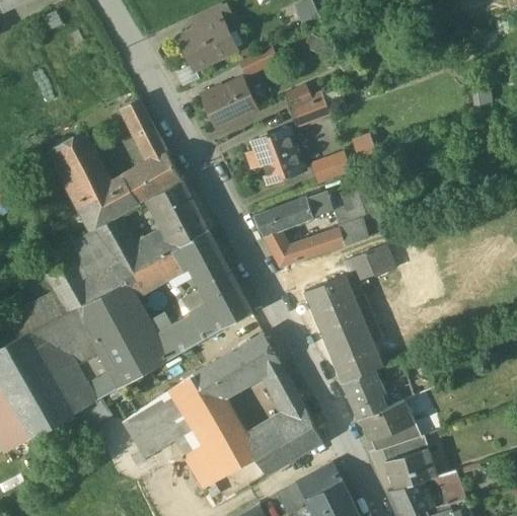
[(24,0),(0,0),(0,8),(0,11),(1,13),(25,1),(24,0)]
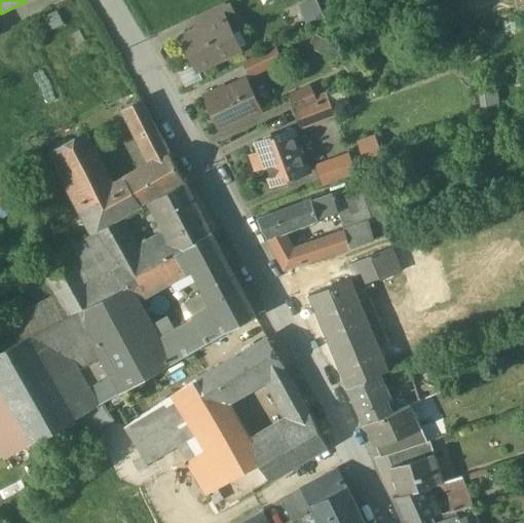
[(223,6),(194,20),(199,31),(222,20),(223,22),(229,20),(223,6)]
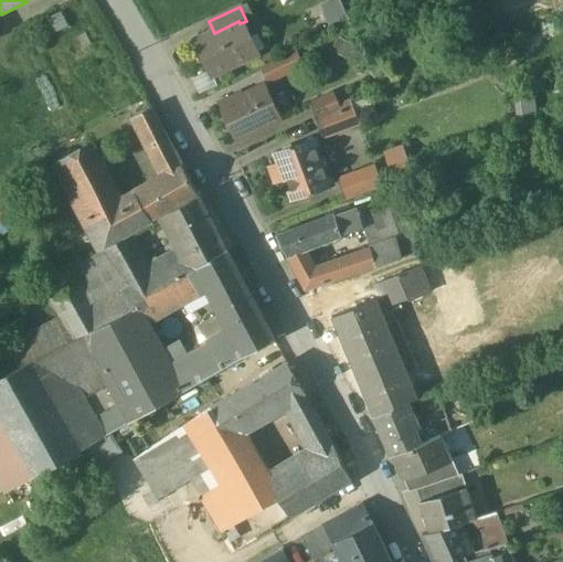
[(214,33),(194,42),(193,44),(198,53),(199,53),(211,78),(250,60),(248,59),(242,43),(247,40),(240,23),(238,21),(214,33)]
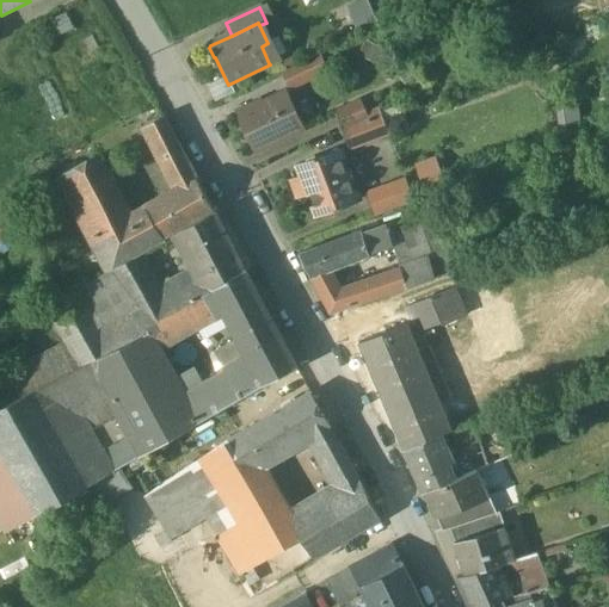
[(268,43),(262,47),(269,63),(284,56),(277,39),(268,43)]
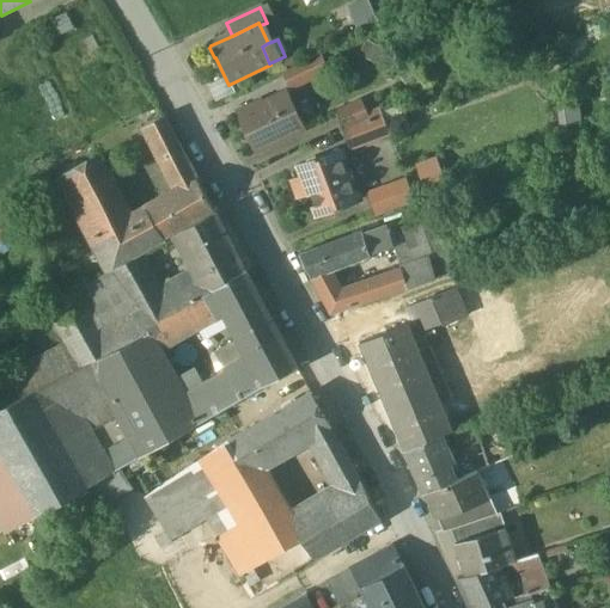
[(319,59),(280,77),(287,92),(327,73),(319,59)]
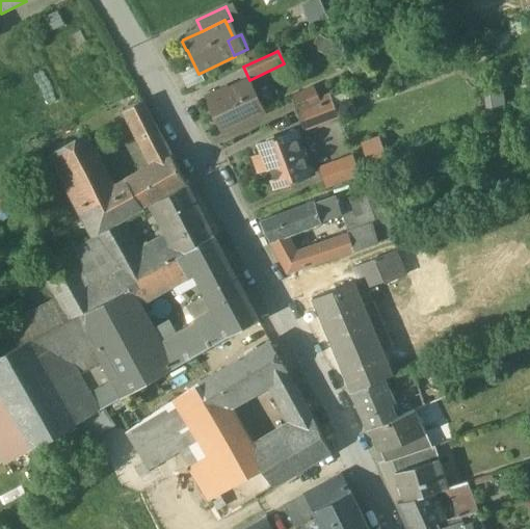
[(246,84),(207,103),(221,133),(260,114),(246,84)]
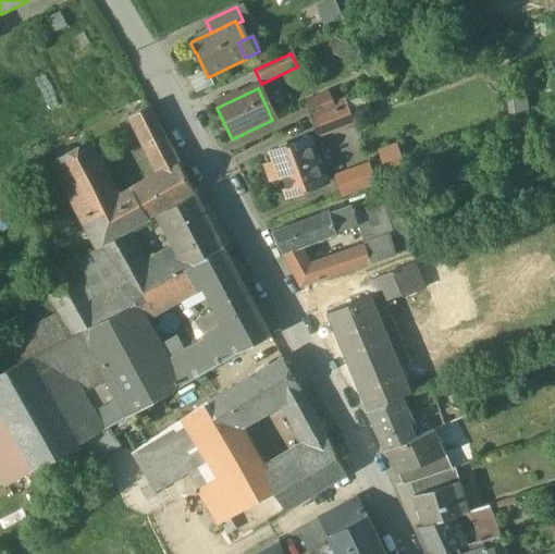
[(328,96),(304,107),(309,120),(309,121),(333,109),(328,96)]
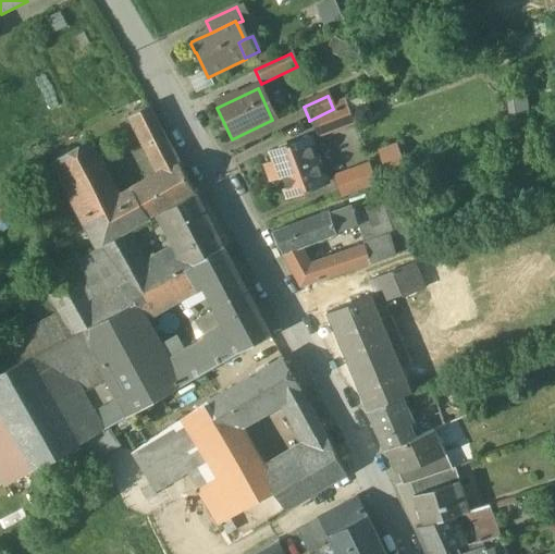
[(333,109),(309,121),(316,138),(353,124),(344,105),(333,109)]
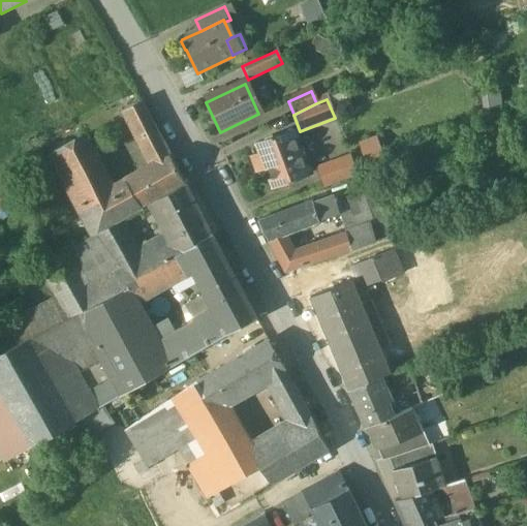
[(161,143),(140,103),(124,112),(145,152),(161,143)]
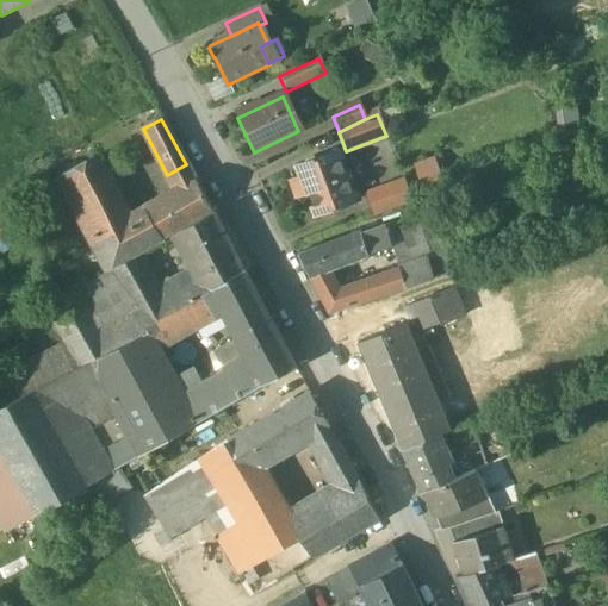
[(336,154),(296,169),(301,182),(291,186),(296,198),(305,194),(315,217),(355,201),(336,154)]
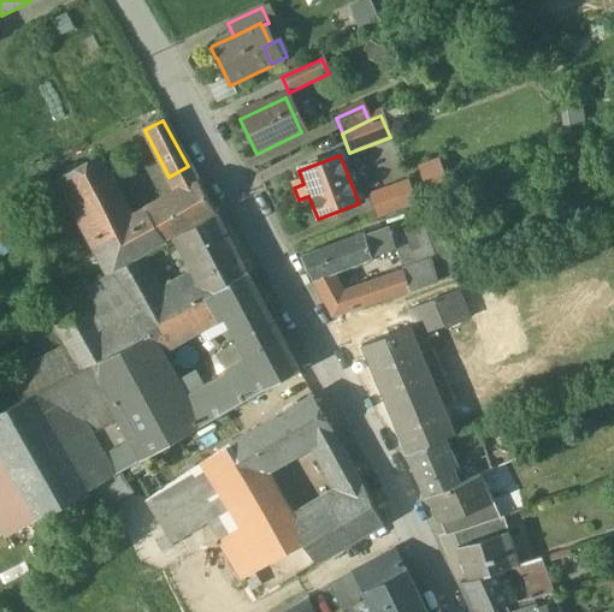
[(127,223),(93,161),(55,182),(107,279),(147,255),(164,245),(163,243),(161,243),(145,213),(127,223)]
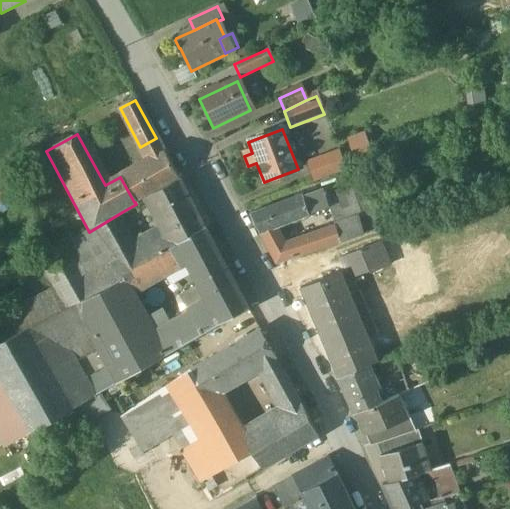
[(156,138),(140,147),(147,162),(164,153),(156,138)]
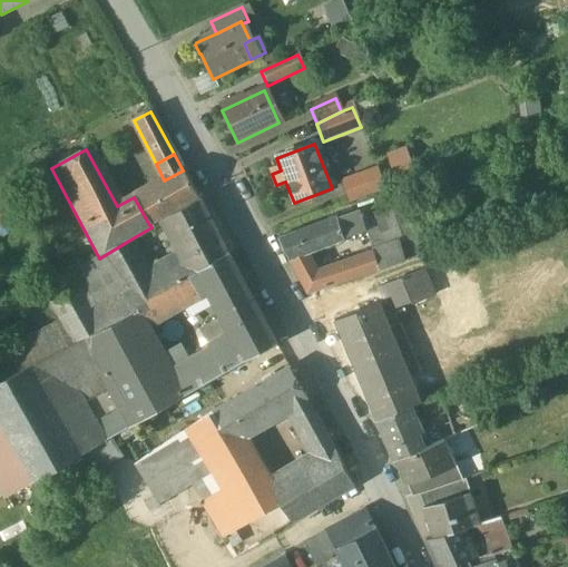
[(198,198),(183,170),(164,181),(134,197),(149,225),(150,225),(198,198)]
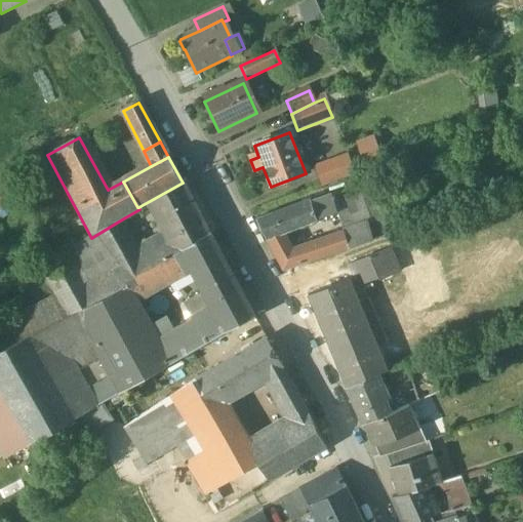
[(335,161),(313,170),(319,187),(342,177),(335,161)]
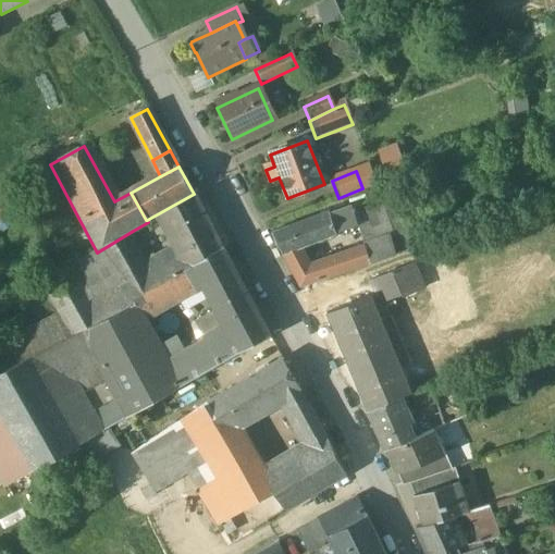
[(222,248),(194,196),(160,216),(180,254),(187,269),(193,266),(222,248)]
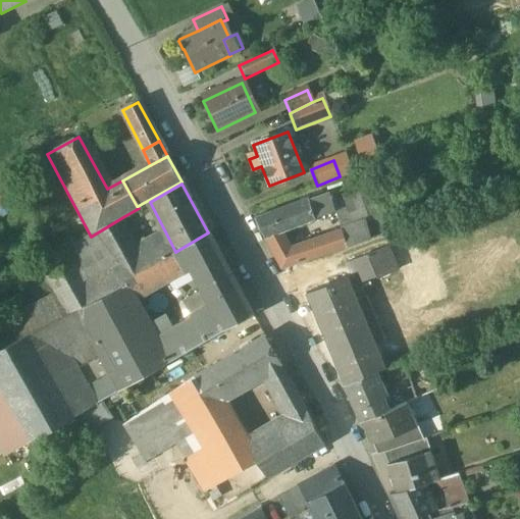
[(367,189),(355,193),(360,209),(361,213),(374,209),(367,189)]
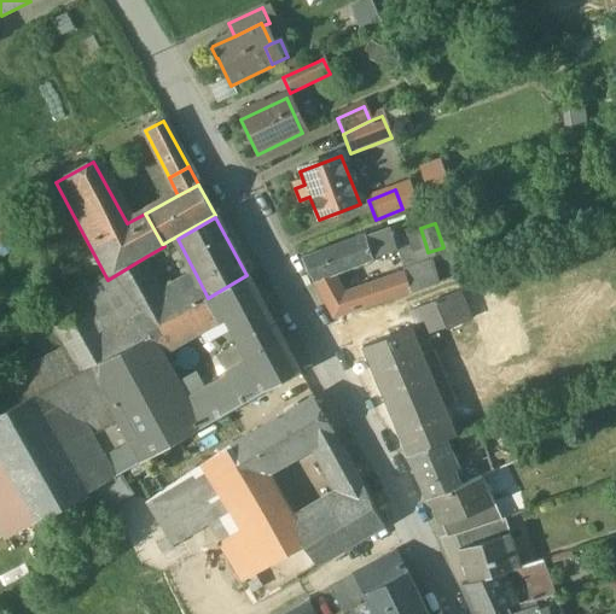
[(420,228),(391,238),(396,252),(397,257),(426,247),(420,228)]
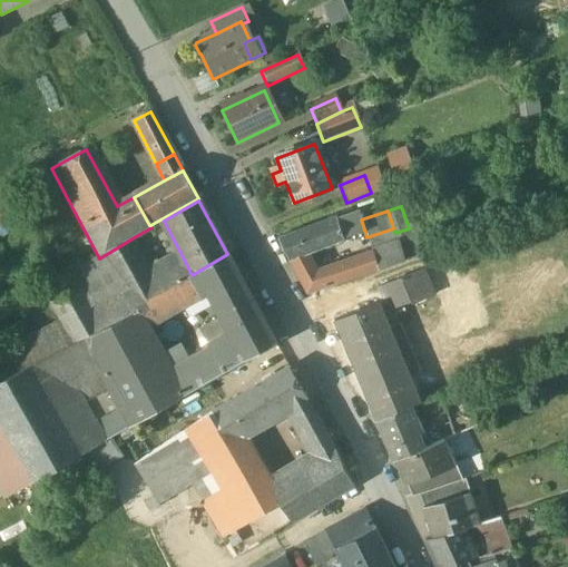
[(359,213),(336,222),(343,241),(365,233),(361,220),(359,213)]
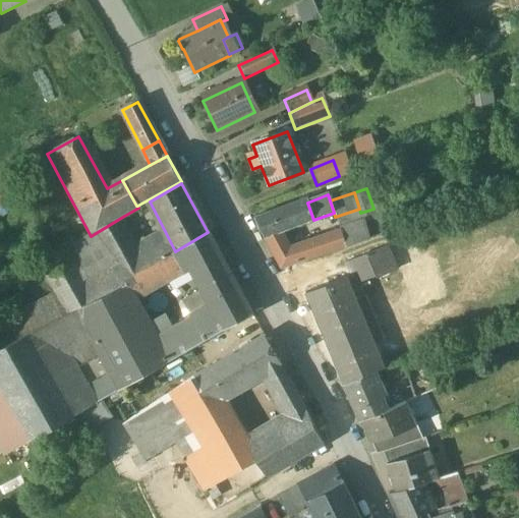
[(306,199),(252,219),(264,239),(281,233),(313,220),(307,203),(306,199)]
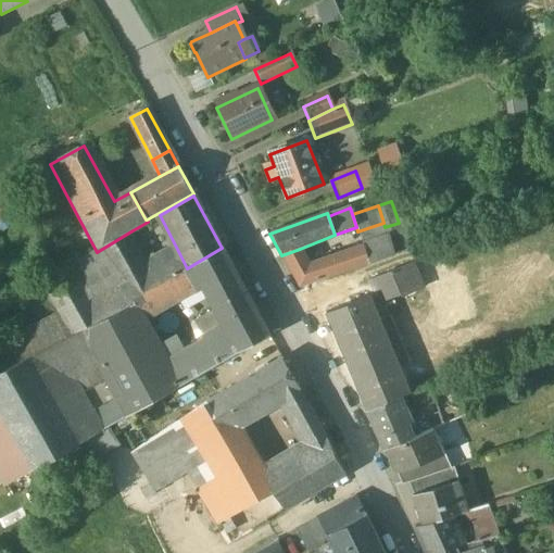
[(383,223),(357,231),(363,246),(388,237),(385,227),(383,223)]
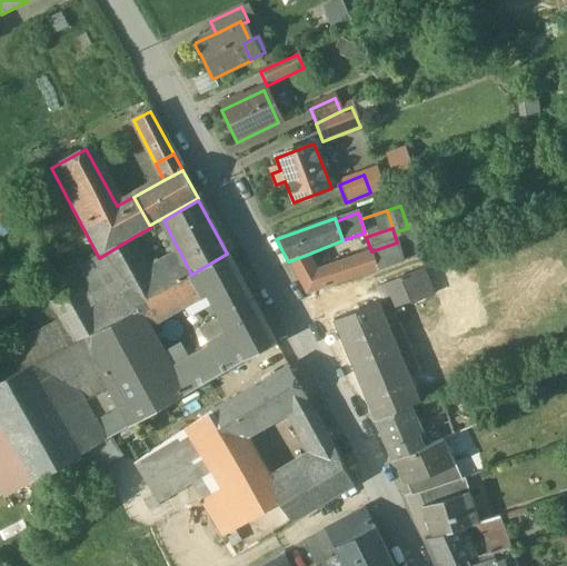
[(136,236),(127,241),(130,249),(140,244),(136,236)]
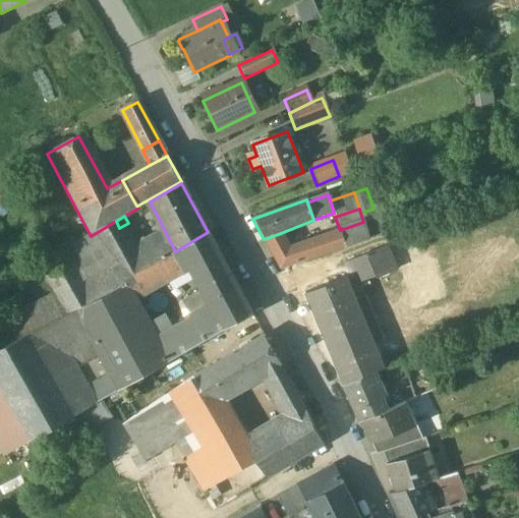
[(91,236),(41,265),(67,314),(125,285),(123,281),(142,270),(134,255),(119,228),(116,221),(91,236)]
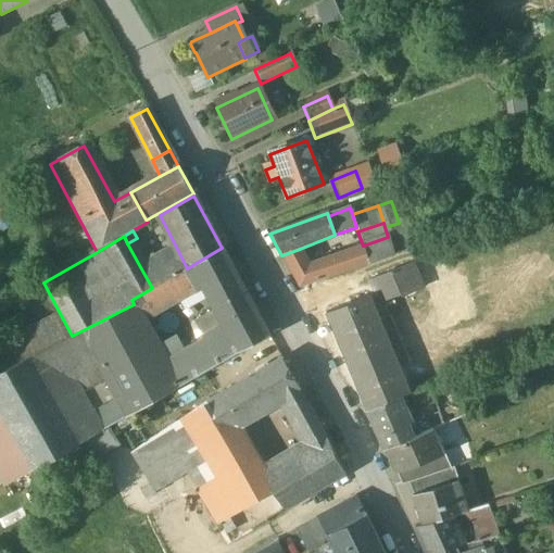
[(388,237),(363,246),(369,265),(394,256),(388,237)]
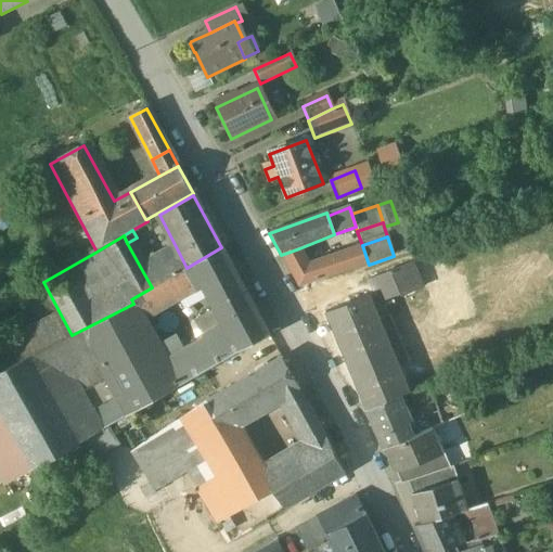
[(362,245),(338,254),(343,273),(369,265),(362,245)]
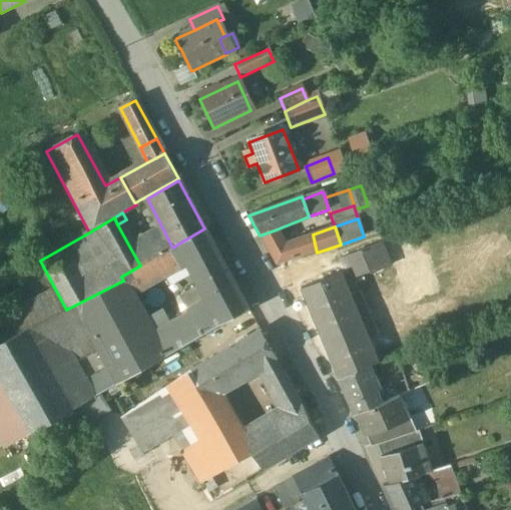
[(204,228),(177,244),(187,265),(189,268),(217,253),(204,228)]
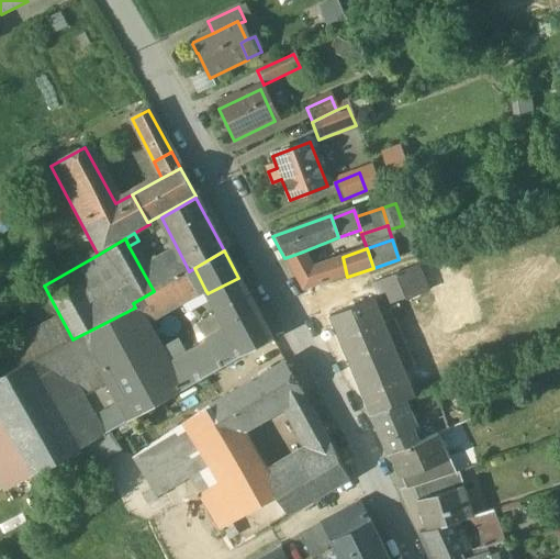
[(303,252),(284,258),(293,276),(312,268),(303,252)]
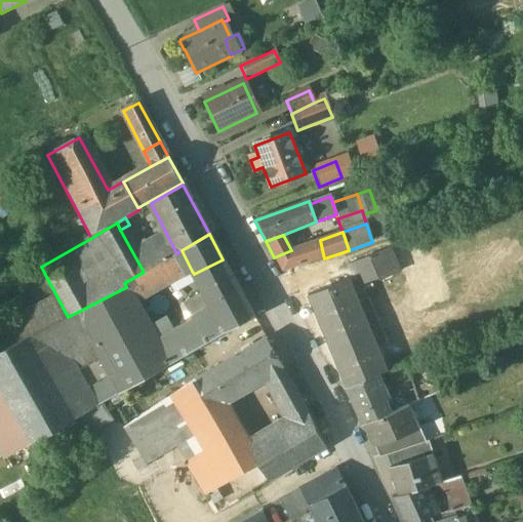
[(169,239),(157,245),(165,259),(176,253),(169,239)]
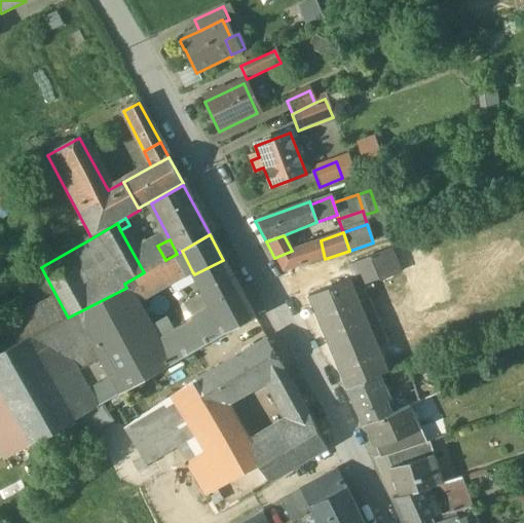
[(292,251),(274,258),(283,272),(325,259),(321,240),(292,251)]
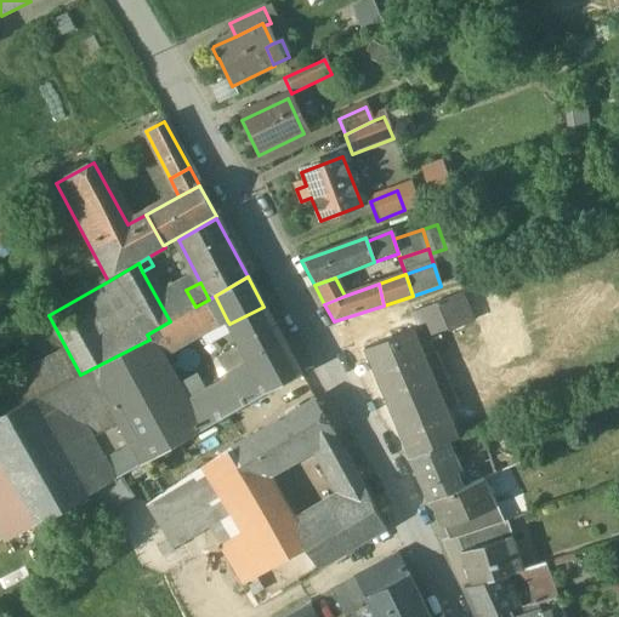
[(186,290),(160,304),(170,321),(196,307),(186,290)]
